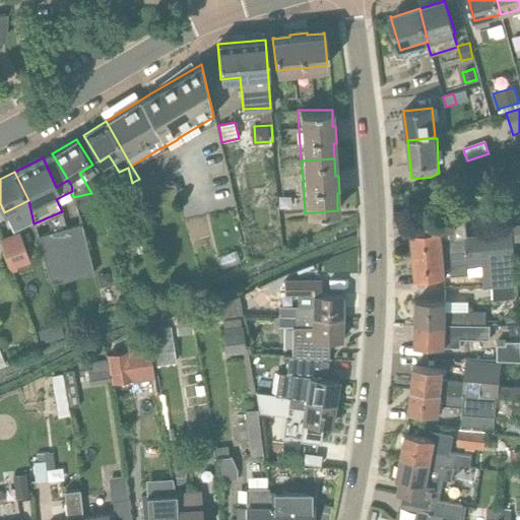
[(90,209),(87,195),(75,198),(79,215),(89,212),(89,210),(90,209)]
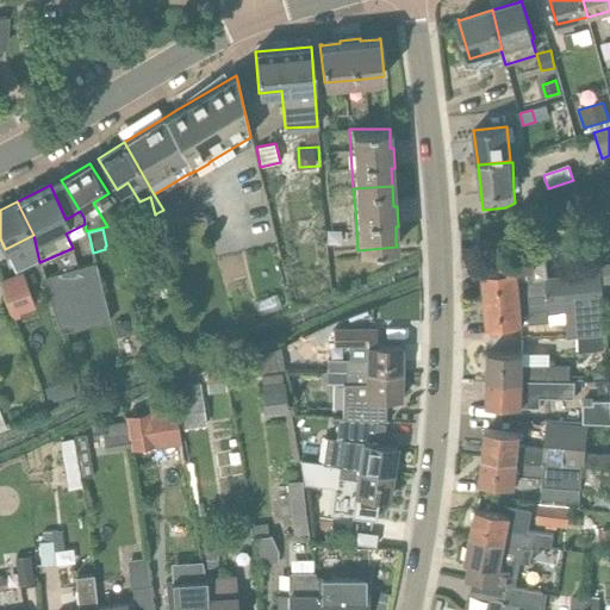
[(497,257),(499,273),(483,275),(485,300),(547,299),(602,293),(601,275),(547,280),(545,253),(497,257)]
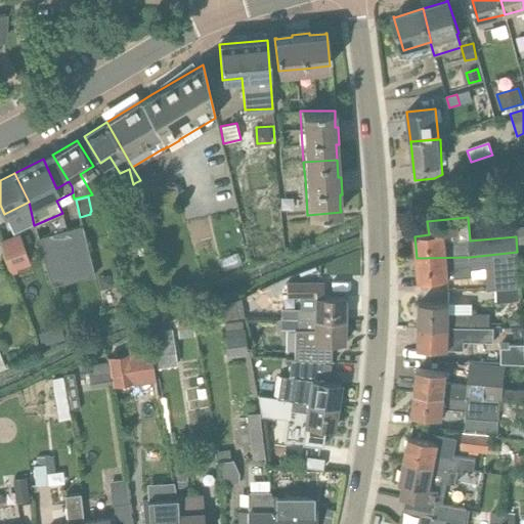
[(94,276),(82,226),(37,237),(50,287),(94,276)]
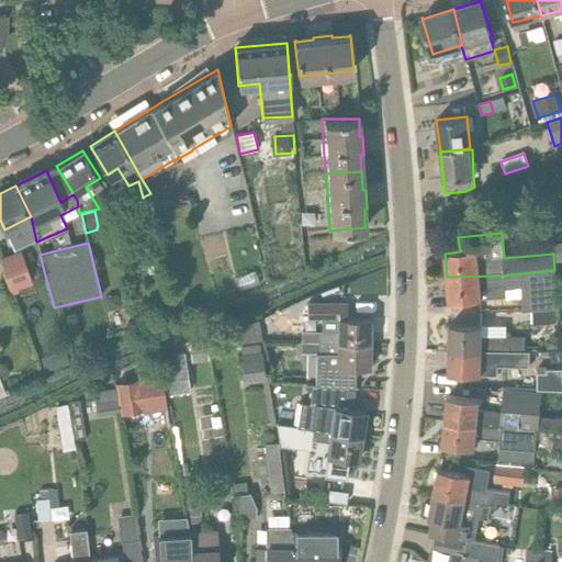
[(22,253),(1,259),(12,292),(33,285),(22,253)]
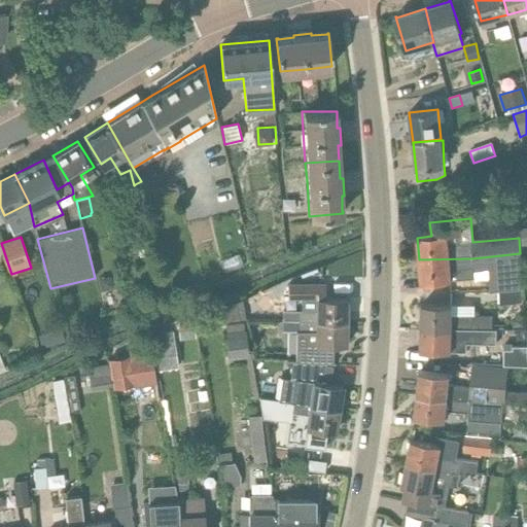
[(499,293),(521,293),(521,291),(522,291),(520,253),(472,258),(419,259),(421,284),(450,281),(475,279),(473,273),(488,272),(490,292),(499,291),(499,293)]
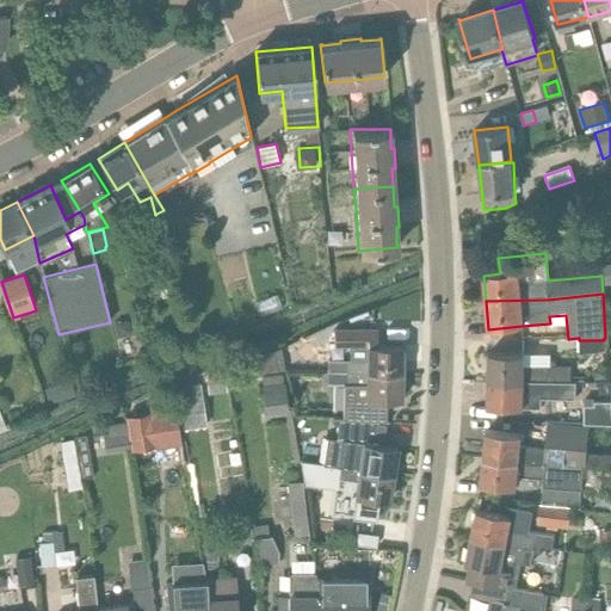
[(377,331),(353,331),(334,331),(334,346),(365,346),(365,360),(345,359),(345,360),(327,359),(326,370),(345,370),(401,374),(401,346),(377,346),(377,331)]
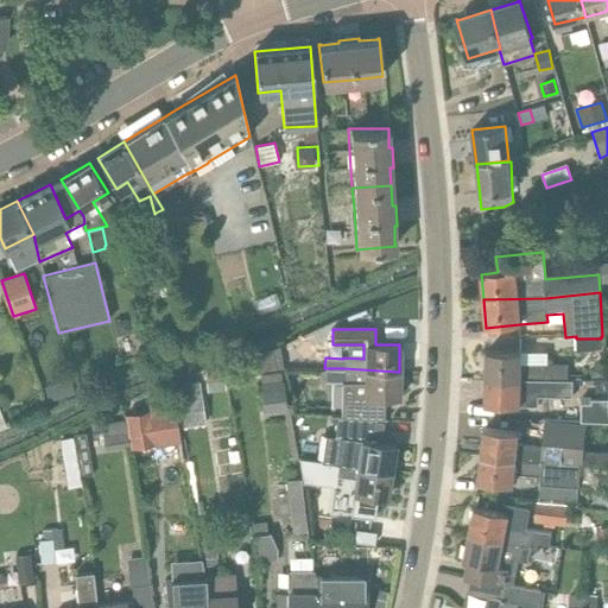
[(601,339),(576,339),(576,353),(602,352),(601,339)]
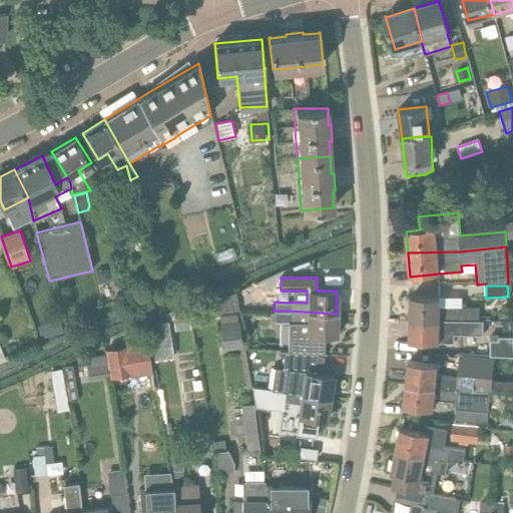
[(217,316),(238,314),(235,295),(216,302),(217,316)]
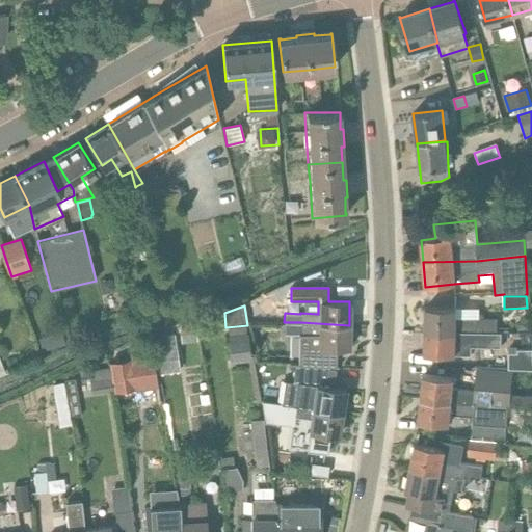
[(456,319),(456,309),(426,308),(425,331),(507,331),(508,328),(499,328),(499,319),(456,319)]
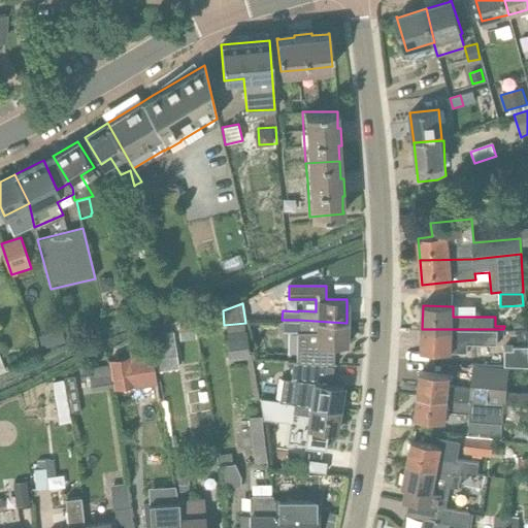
[(525,328),(524,318),(518,318),(513,323),(513,329),(525,328)]
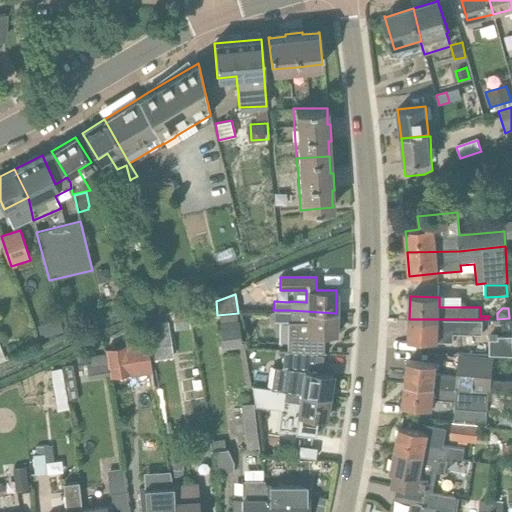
[(336,336),(336,313),(289,310),(273,310),(273,323),(287,323),(287,350),(278,350),(278,351),(305,352),(325,354),(325,353),(323,353),(323,336),(336,336)]
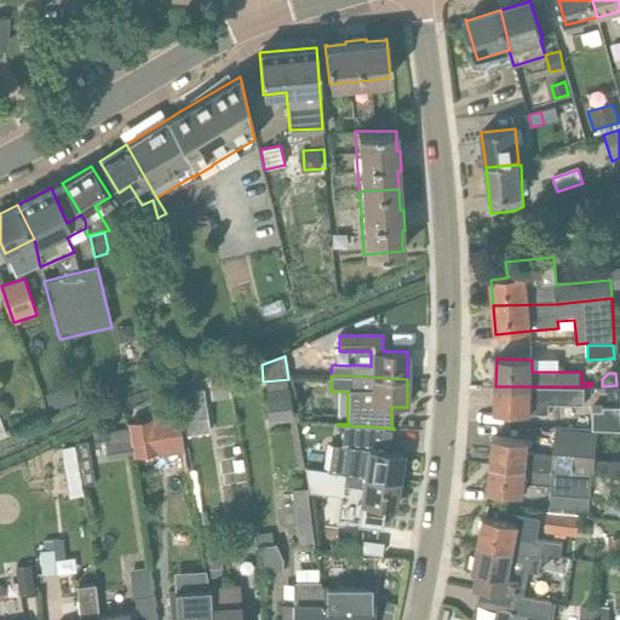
[(230,399),(228,377),(217,378),(208,379),(211,401),(230,399)]
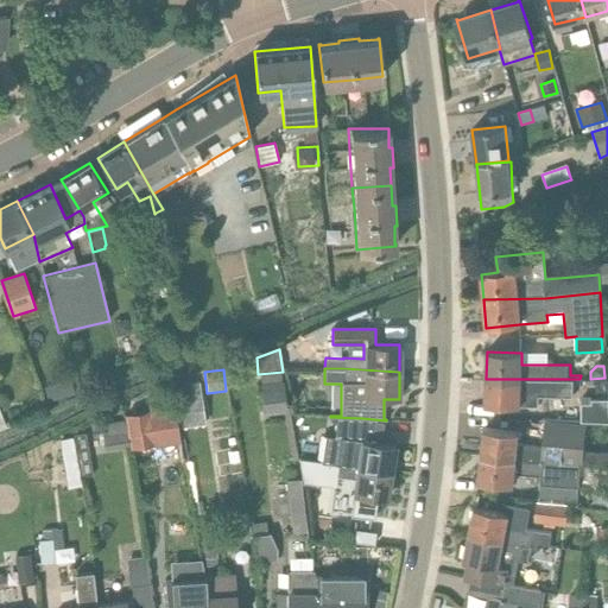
[(283,381),(280,382),(279,374),(260,375),(260,385),(264,415),(286,412),(283,381)]
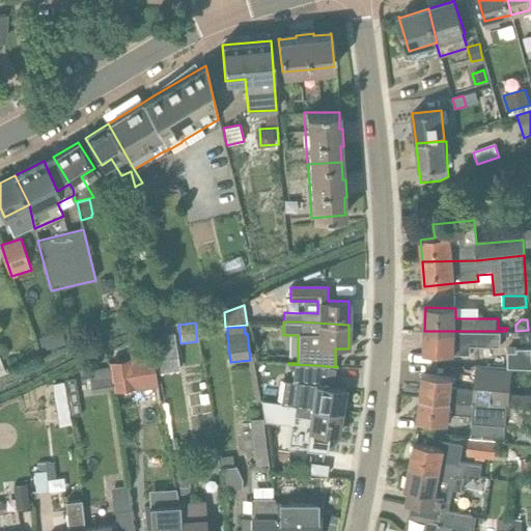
[(506,331),(424,331),(423,355),(469,356),(469,345),(493,345),(496,345),(496,350),(502,350),(502,332),(506,332),(506,331)]
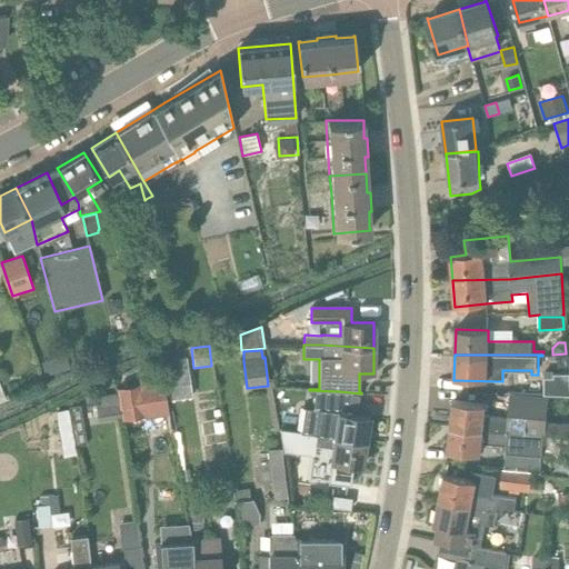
[(165,369),(169,401),(192,398),(187,365),(165,369)]
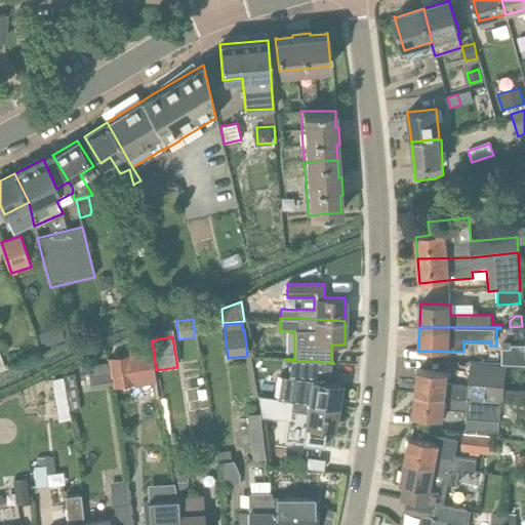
[(502,364),(524,365),(524,347),(511,347),(511,350),(502,350),(502,364)]
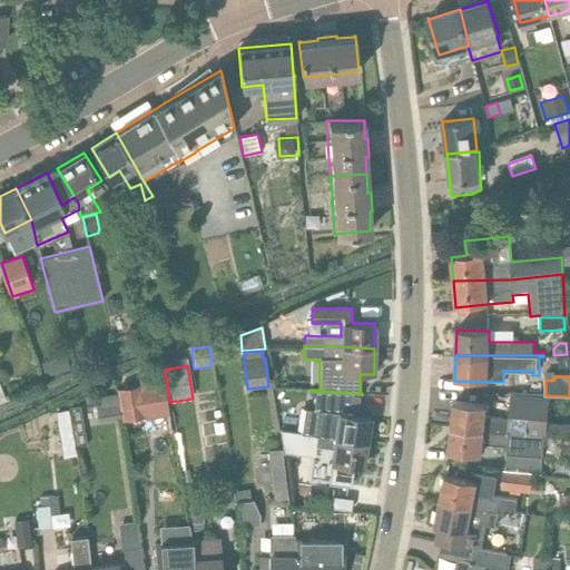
[(125,387),(129,418),(150,414),(148,397),(159,395),(157,382),(125,387)]
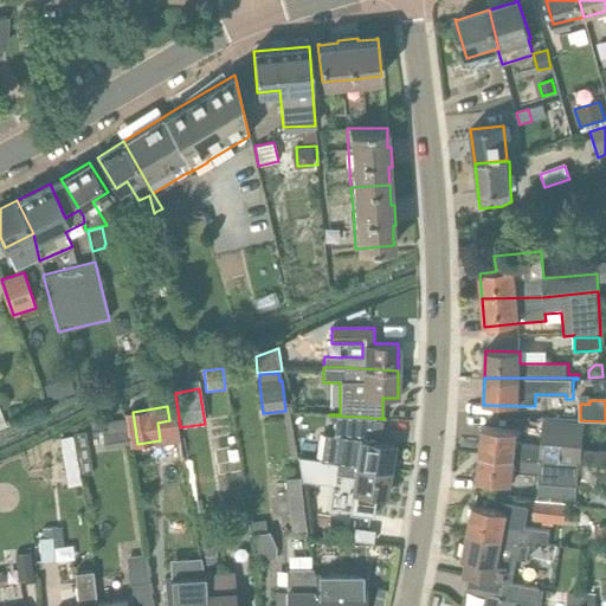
[(333,436),(337,436),(360,439),(360,434),(361,417),(336,416),(333,436)]
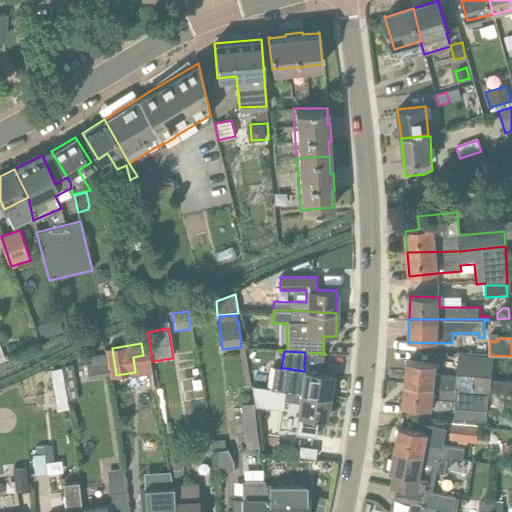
[(88,379),(108,376),(107,362),(106,362),(104,354),(89,356),(90,363),(86,364),(88,379)]
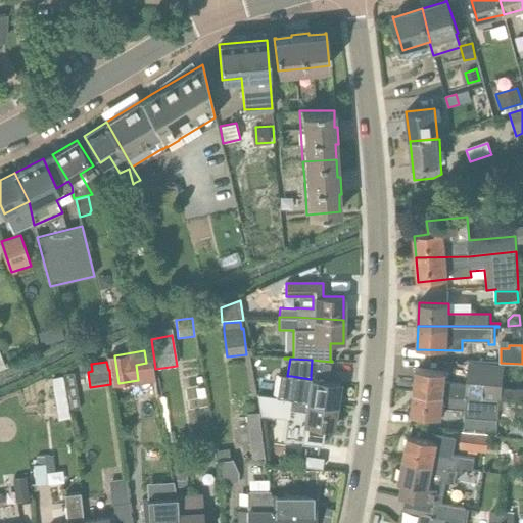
[(522,389),(501,388),(503,367),(473,364),(471,385),(444,383),(445,373),(416,370),(414,391),(468,397),(502,401),(522,402),(522,389)]
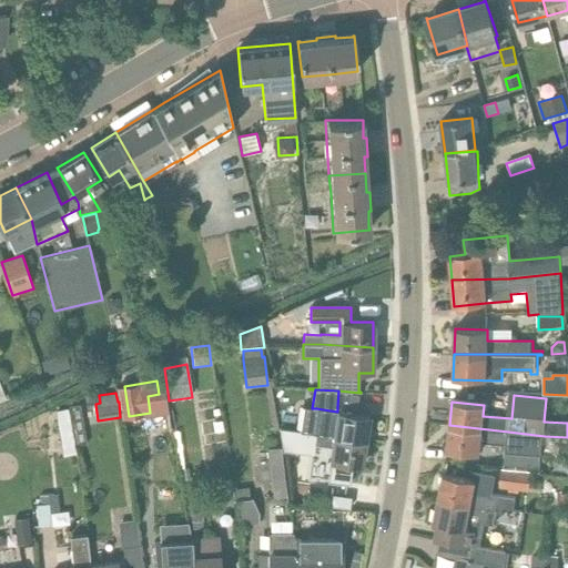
[(69,407),(75,447),(87,446),(80,405),(69,407)]
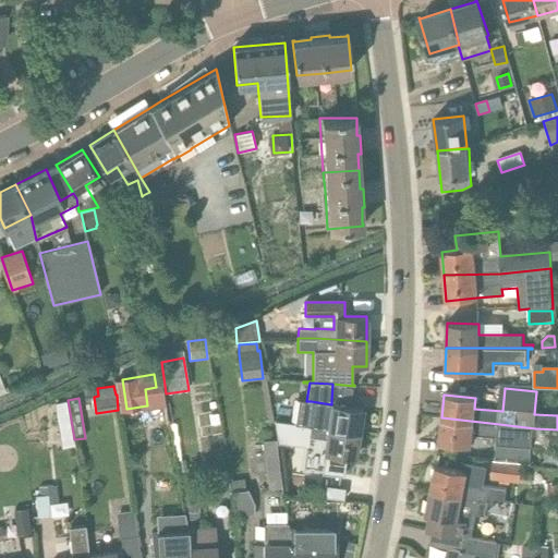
[(326,429),(359,434),(362,409),(350,408),(331,404),(311,401),(307,426),(310,426),(326,429)]
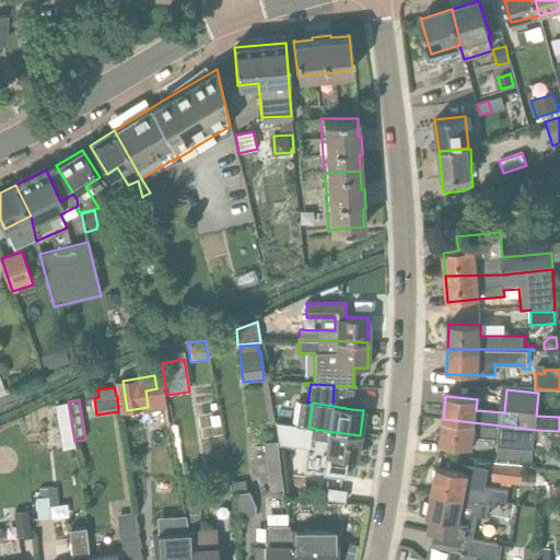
[(74,448),(67,404),(55,406),(61,451),(74,448)]
